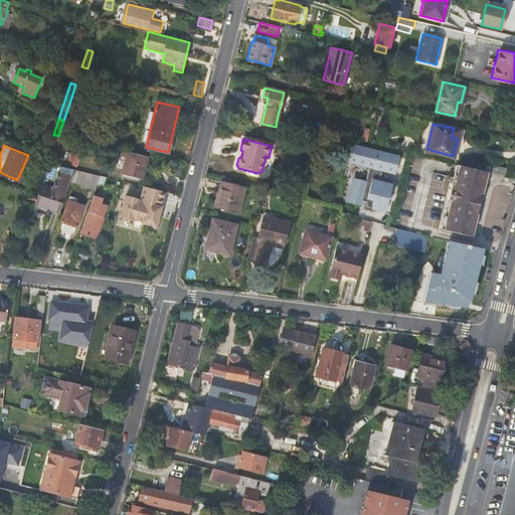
[(394,173),(398,157),(351,145),(346,161),(368,167),(365,181),(353,178),(347,202),(360,205),(361,201),(365,203),(364,206),(385,212),(391,185),(378,182),(381,170),(394,173)]
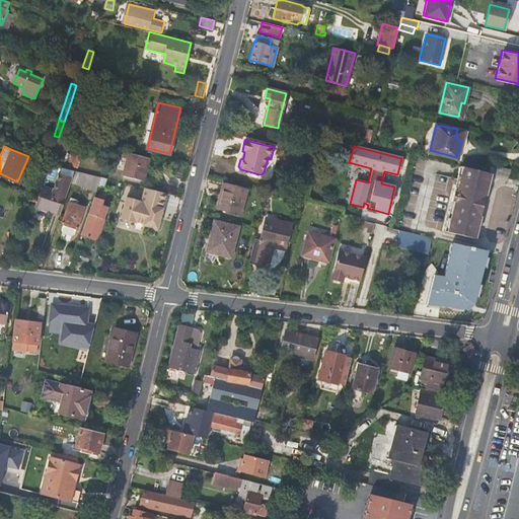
[(50,147),(46,157),(51,159),(55,148),(50,147)]
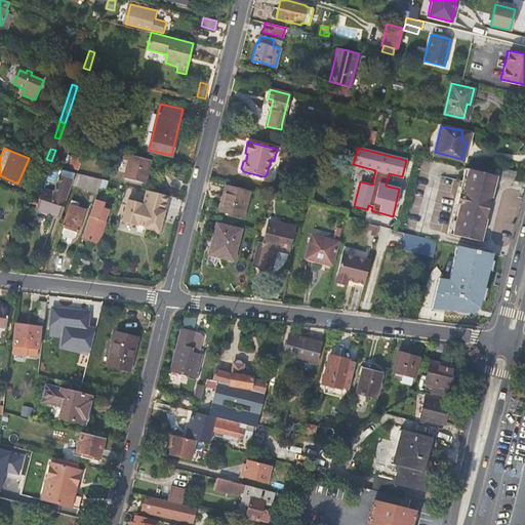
[(74,163),(79,165),(82,158),(75,155),(72,163),(74,163)]
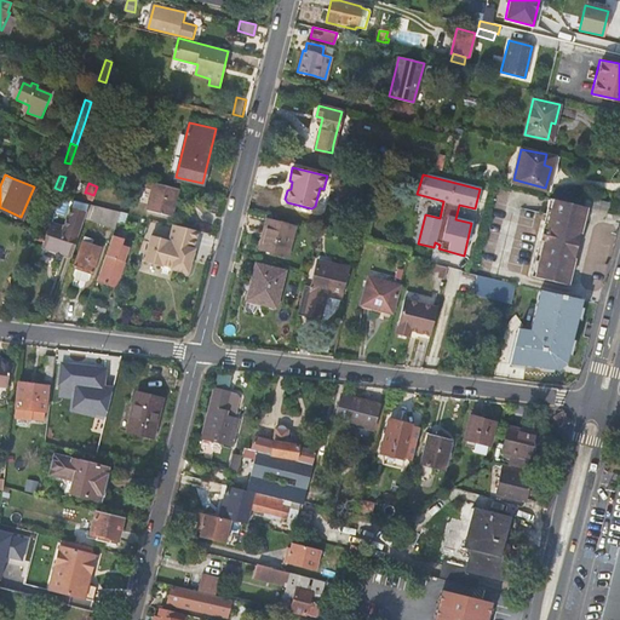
[(171,216),(177,189),(153,183),(147,210),(171,216)]
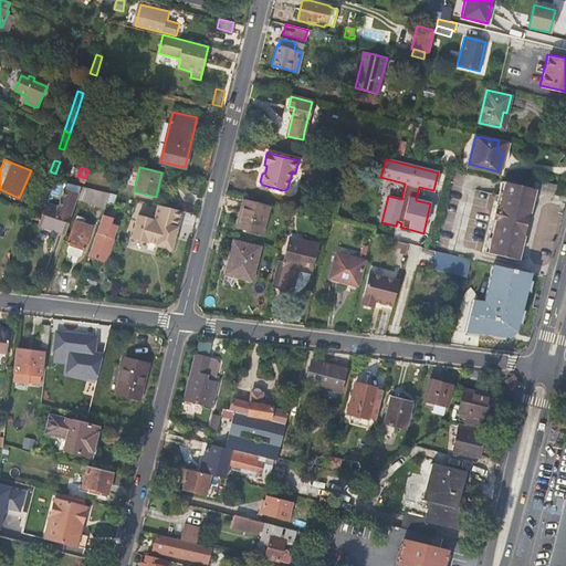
[(39,224),(66,233),(82,186),(54,179),(42,216),(39,224)]
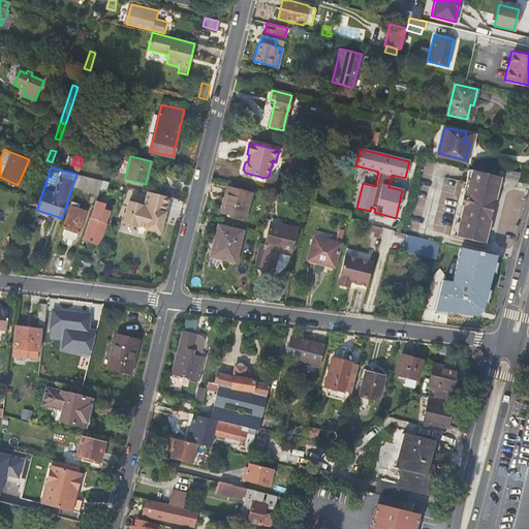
[(521,173),(499,167),(498,176),(499,176),(500,177),(519,181),(521,173)]
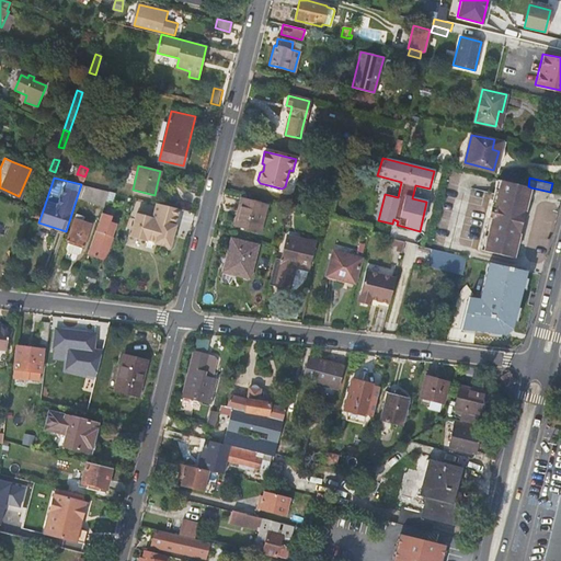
[(513,258),(530,187),(529,186),(528,186),(497,179),(480,250),(513,258)]
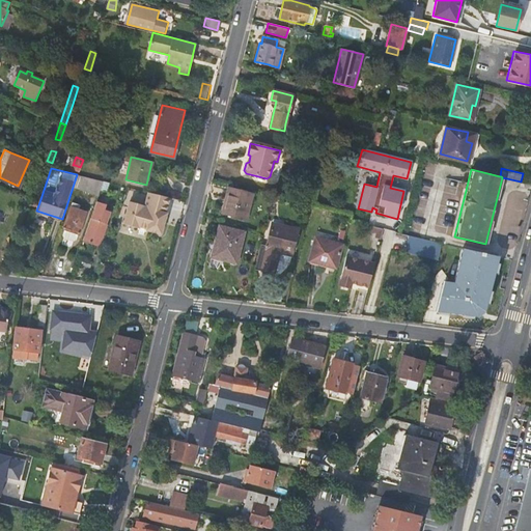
[(77,184),(101,190),(103,180),(80,175),(77,184)]
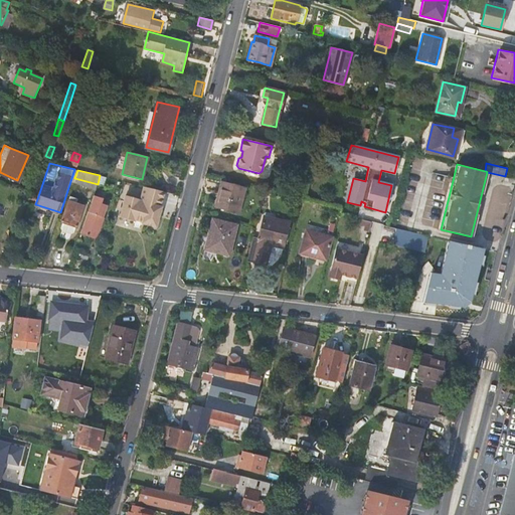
[(106,177),(100,175),(98,184),(103,186),(106,177)]
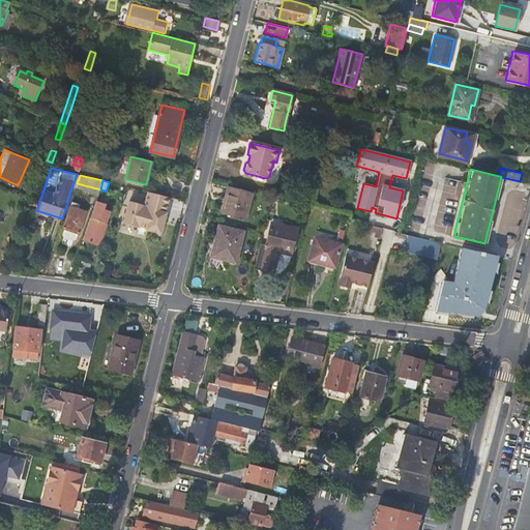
[(251,194),(228,188),(223,212),(244,217),(251,194)]
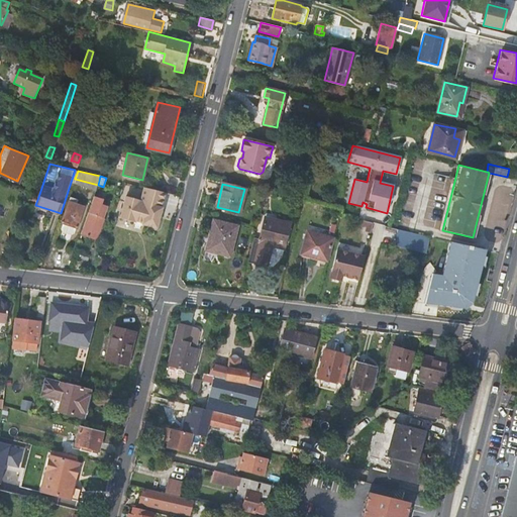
[(159,191),(143,187),(143,190),(140,200),(126,196),(121,218),(135,221),(142,223),(142,224),(157,228),(162,207),(163,207),(165,192),(159,191)]
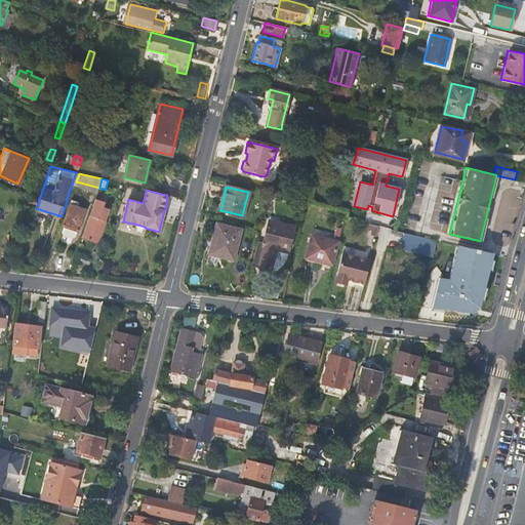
[(103,206),(93,203),(82,237),(98,242),(108,214),(101,212),(103,206)]
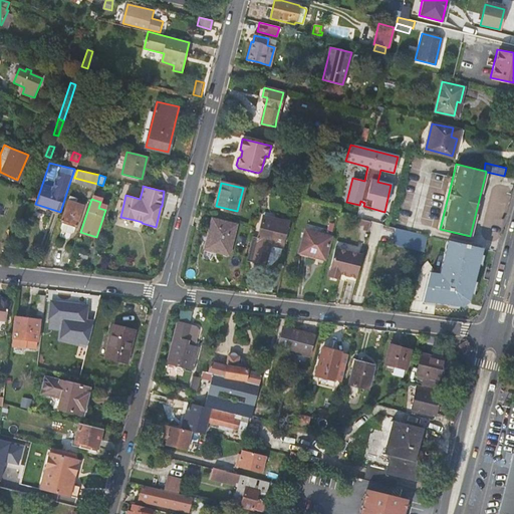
[(76,226),(83,206),(69,200),(61,221),(62,221),(60,226),(62,228),(72,232),(74,231),(76,226)]
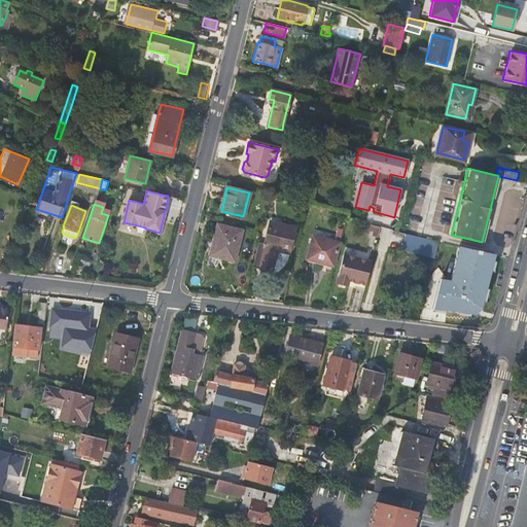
[(265,243),(258,242),(252,266),(272,270),(277,251),(288,254),(295,227),(270,221),(265,243)]
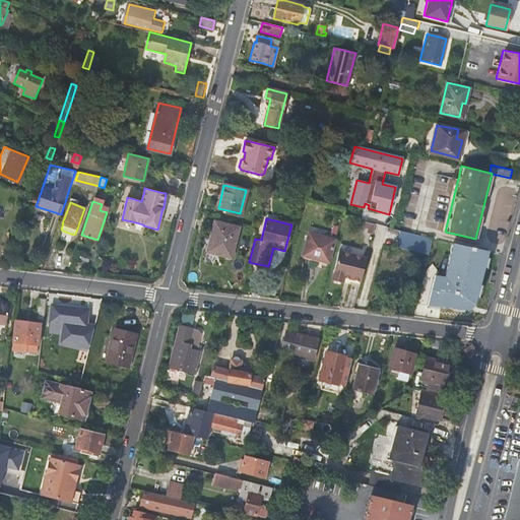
[(231,255),(238,226),(215,221),(209,249),(231,255)]
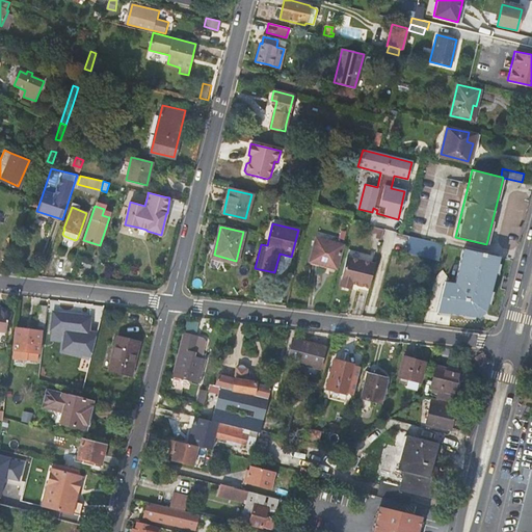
[(380,239),(383,229),(373,227),(372,232),(377,233),(375,238),(380,239)]
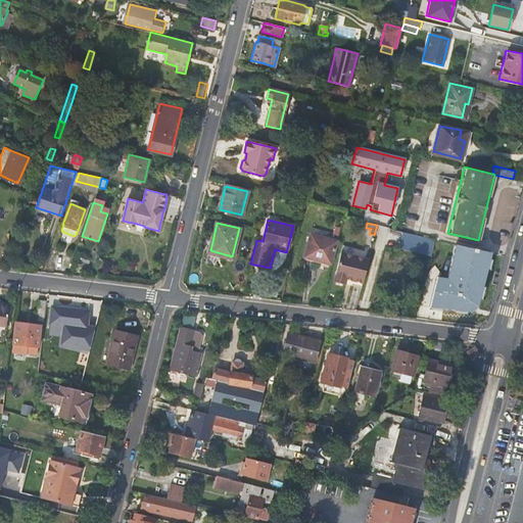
[(331,260),(335,241),(311,235),(304,256),(315,259),(316,256),(331,260)]
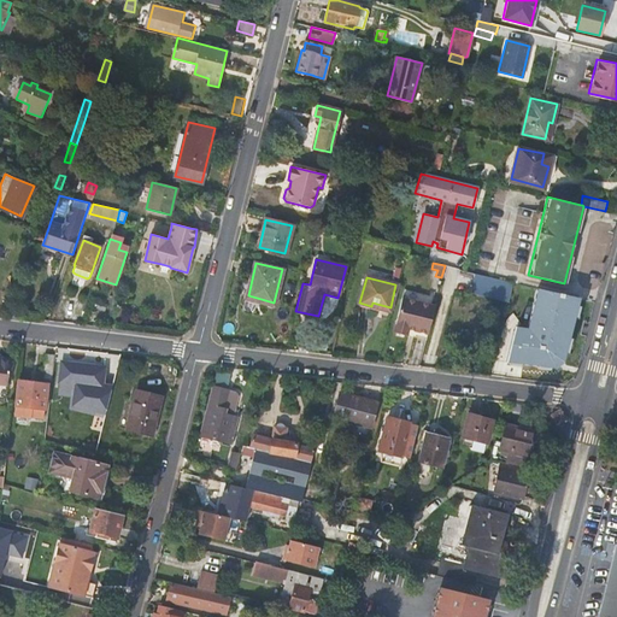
[(580,299),(535,289),(527,329),(516,328),(506,364),(536,368),(544,369),(551,370),(558,366),(564,360),(580,299)]
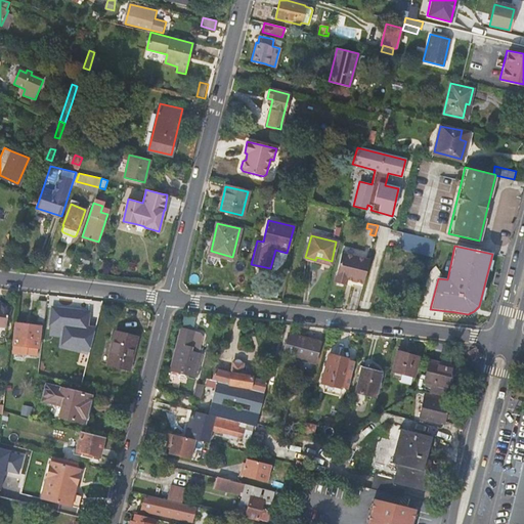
[(361,284),(367,260),(340,253),(333,281),(344,285),(345,278),(361,284)]
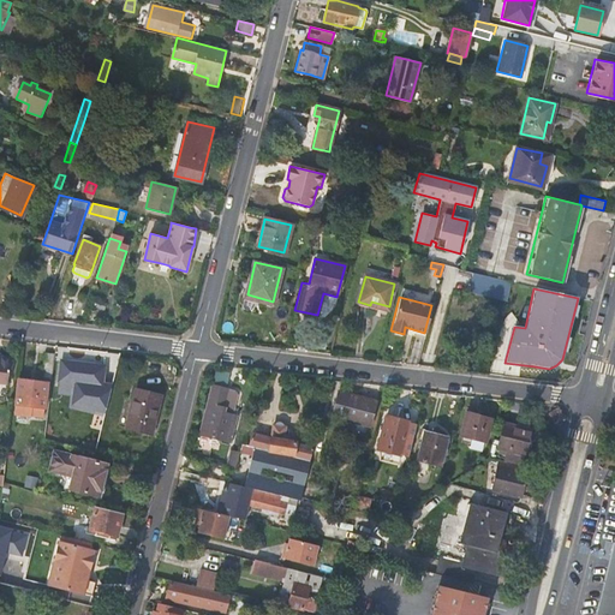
[(0,381),(7,382),(11,357),(3,354),(3,353),(0,352),(0,381)]
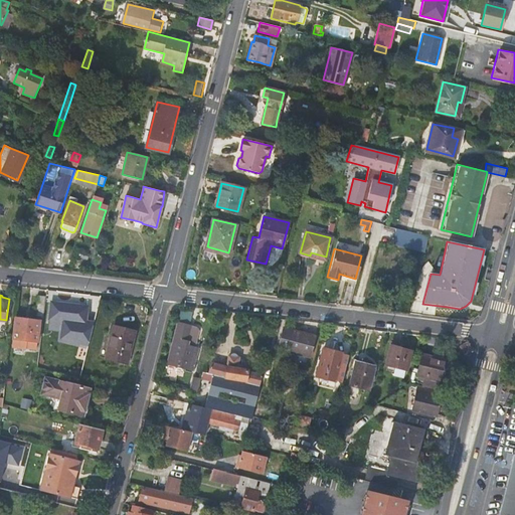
[(45,297),(38,296),(36,308),(43,309),(45,297)]
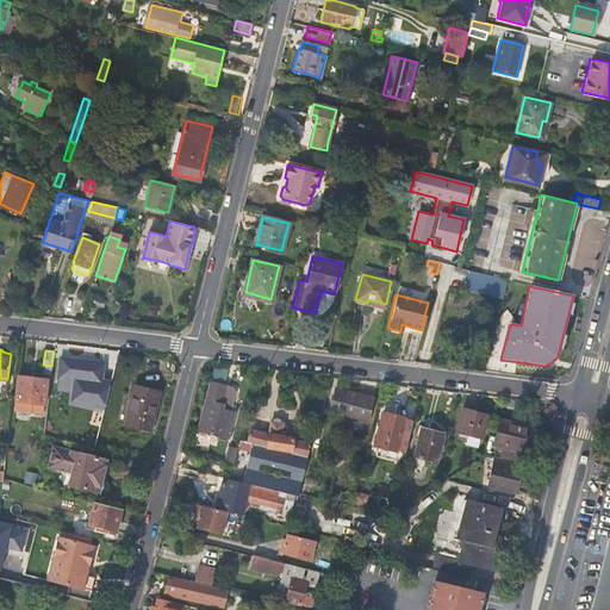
[(101,380),(104,362),(62,358),(60,375),(75,378),(73,399),(105,405),(111,381),(101,380)]
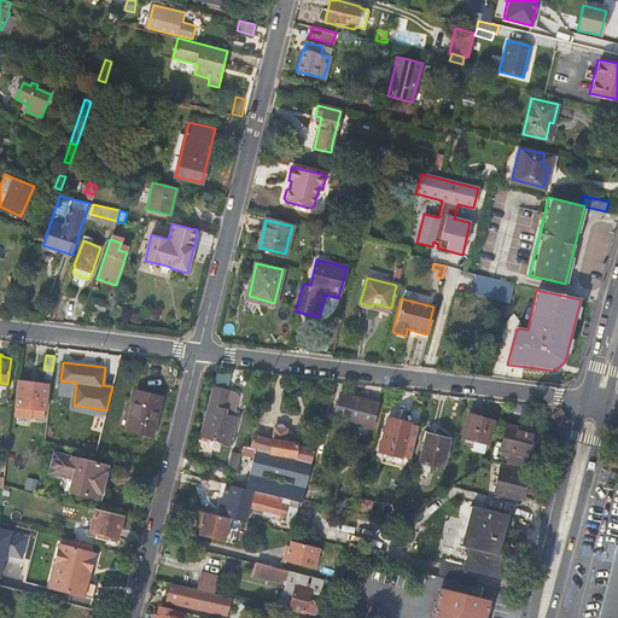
[(48,384),(18,382),(18,394),(15,415),(31,418),(31,417),(44,418),(46,397),(48,384)]
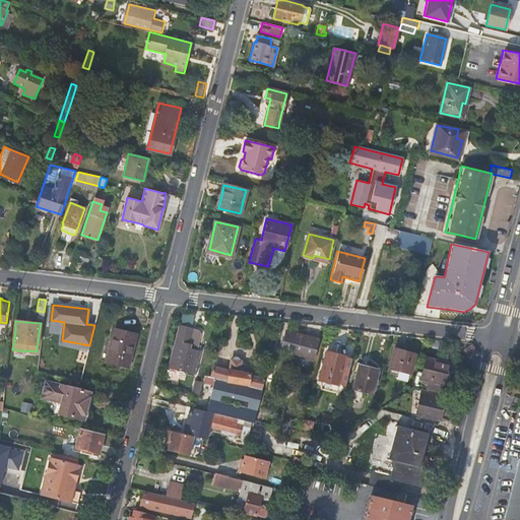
[(193,363),(196,350),(187,347),(191,328),(180,326),(169,367),(194,373),(197,364),(193,363)]
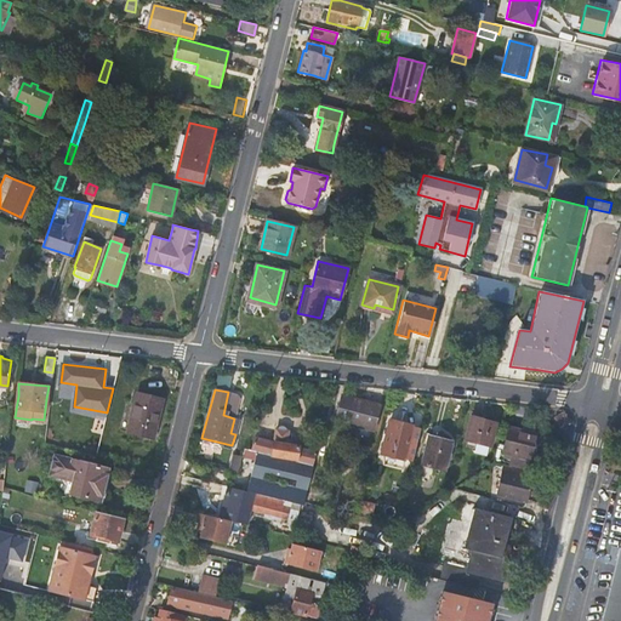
[(161,398),(137,392),(127,432),(152,438),(161,398)]
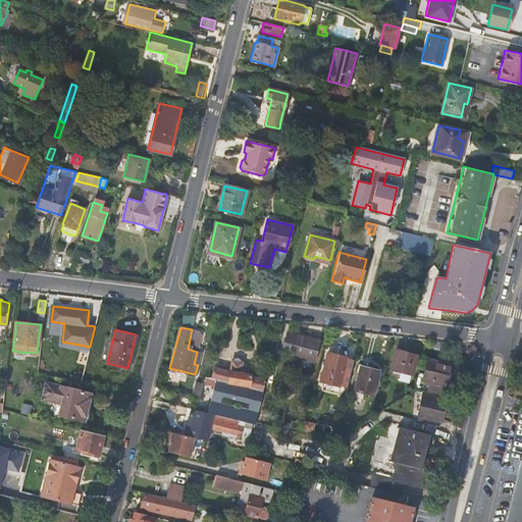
[(318,341),(288,331),(283,347),(294,350),(292,355),(314,360),(318,341)]
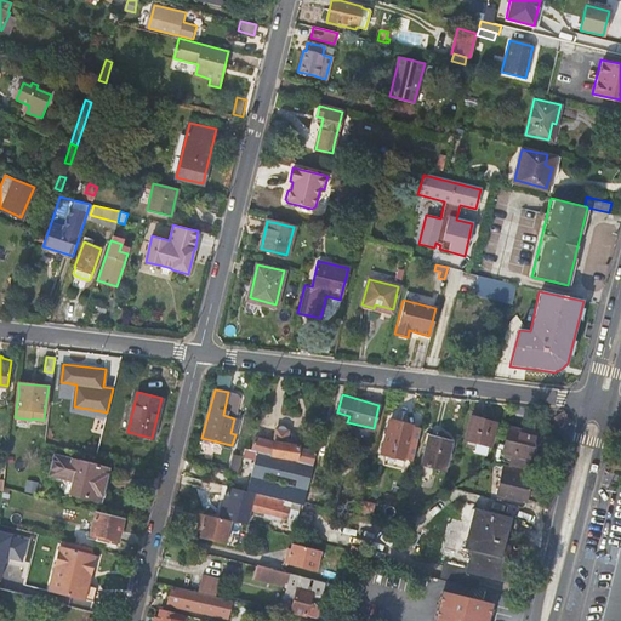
[(570,420),(563,411),(556,417),(562,426),(570,420)]
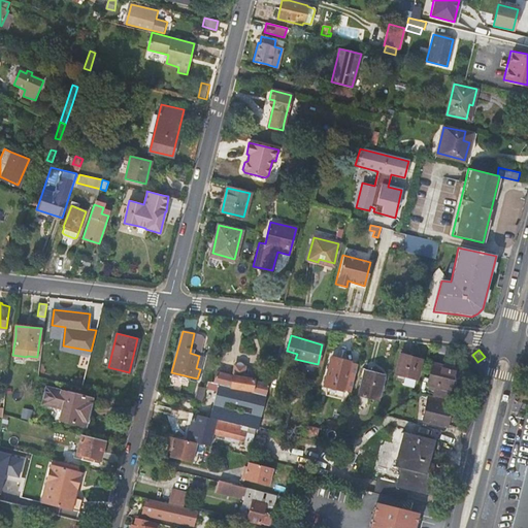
[(420,360),(401,355),(396,374),(415,378),(420,360)]
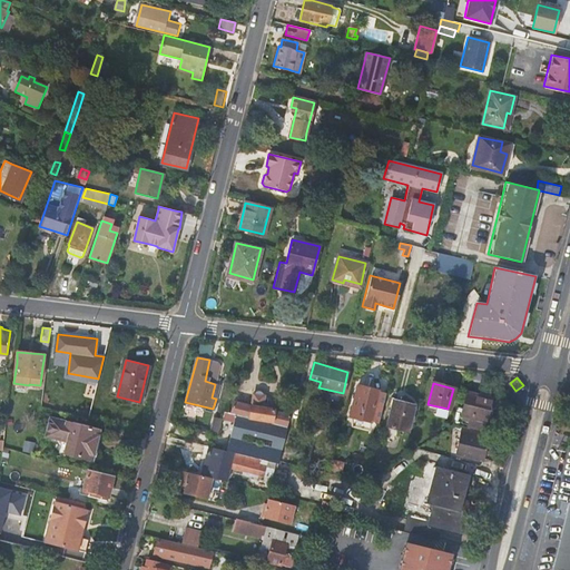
[(72,387),(64,386),(59,411),(68,413),(72,387)]
